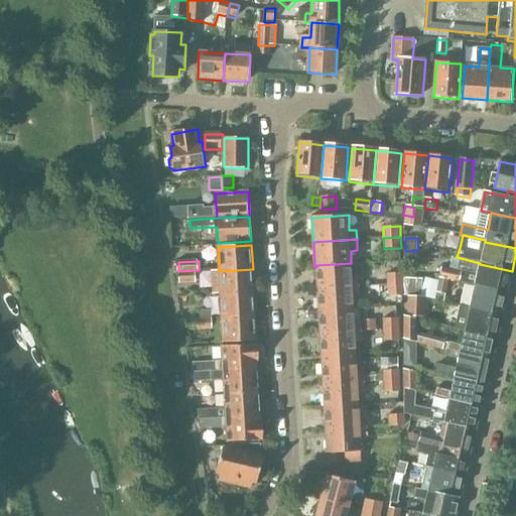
[(316,265),(316,267),(318,289),(360,286),(359,276),(352,277),(351,263),(316,265)]
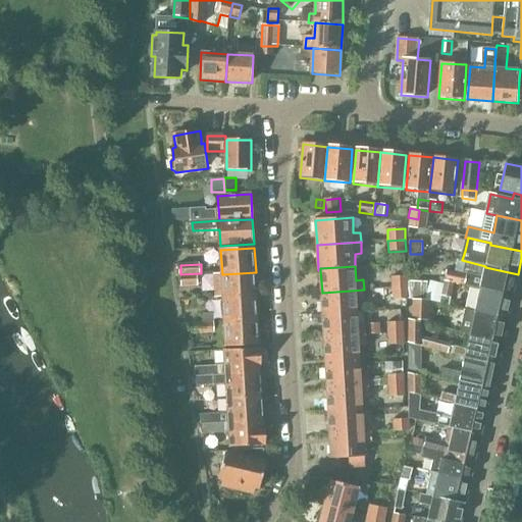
[(480,290),(513,297),(518,274),(485,267),(482,277),(464,273),(463,274),(449,271),(446,281),(480,289),(480,290)]
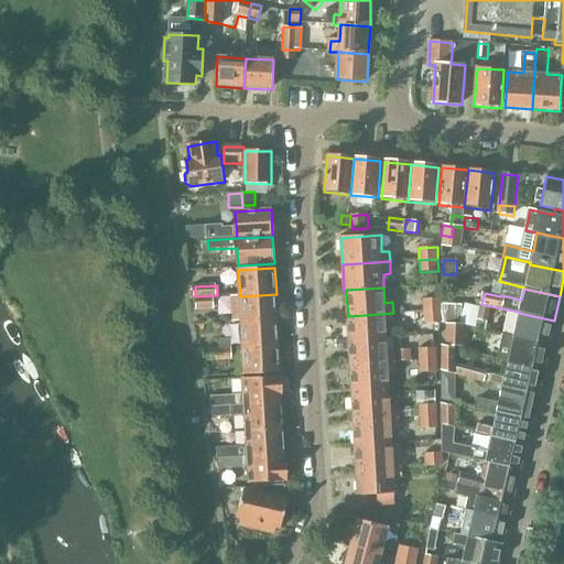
[(241,323),(278,321),(277,294),(240,296),(241,323)]
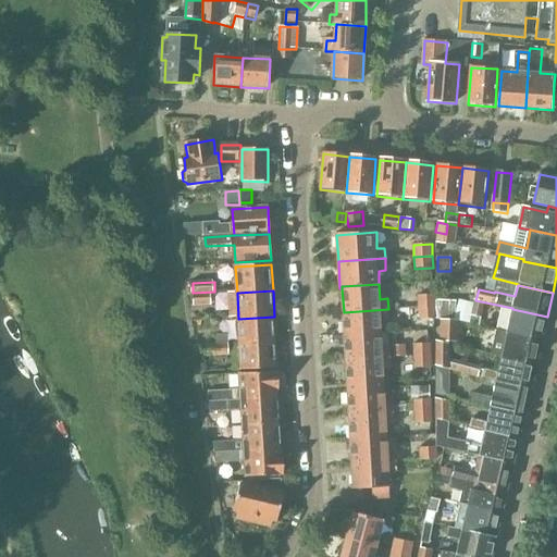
[(211,294),(194,295),(194,306),(211,306),(211,294)]
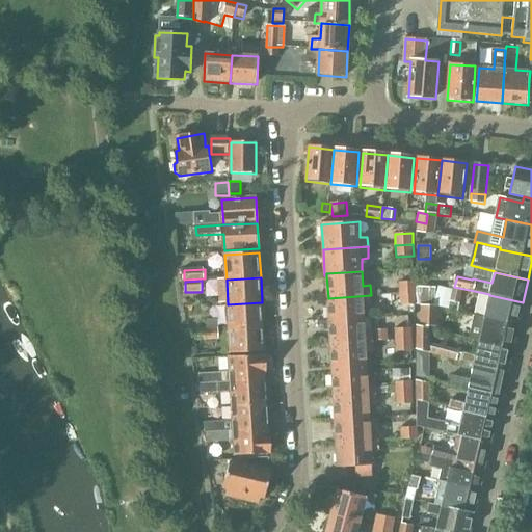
[(401,294),(417,294),(417,285),(417,282),(400,283),(401,294)]
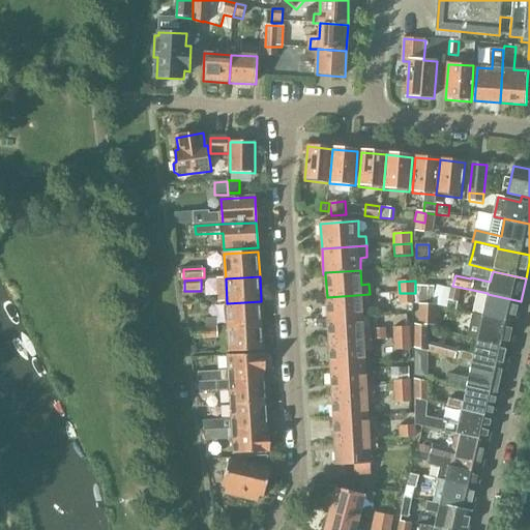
[(419,284),(415,284),(415,293),(415,302),(416,304),(433,304),(432,305),(447,308),(451,290),(437,286),(419,287),(419,284)]
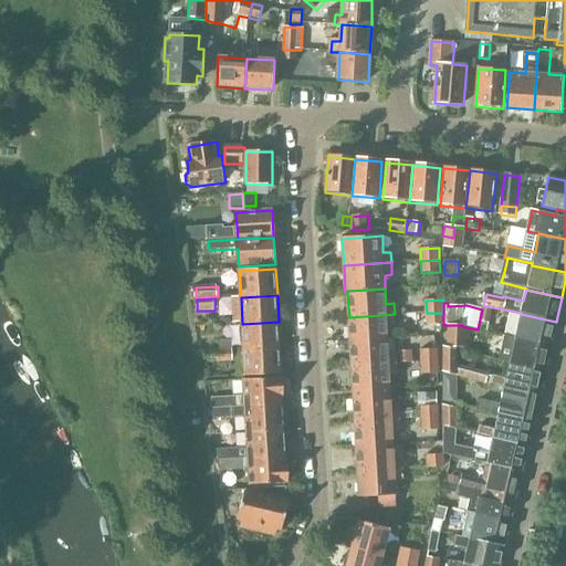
[(490,324),(494,307),(483,305),(482,310),(478,329),(488,332),(490,324)]
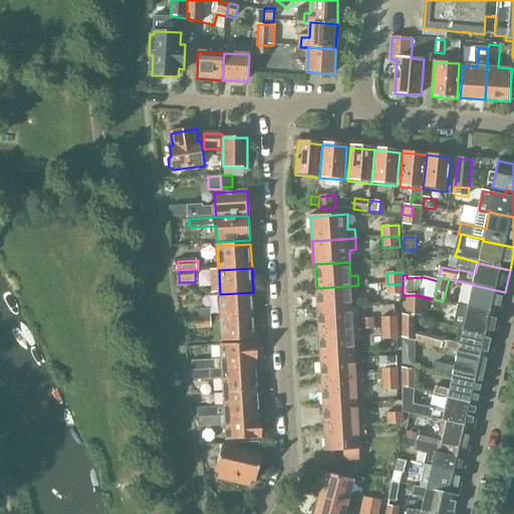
[(403,284),(388,284),(389,294),(403,293),(403,284)]
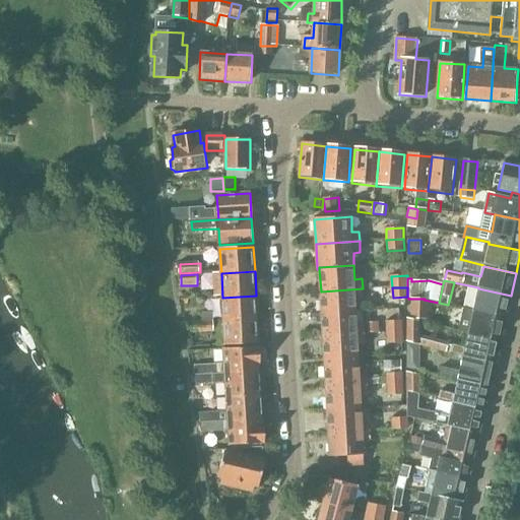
[(363,288),(321,291),(322,315),(356,313),(355,300),(363,300),(363,288)]
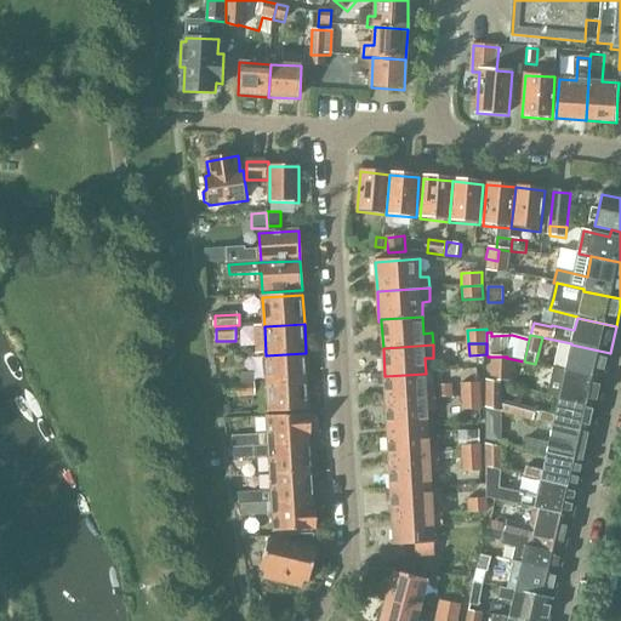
[(565,372),(604,381),(610,353),(571,345),(565,372)]
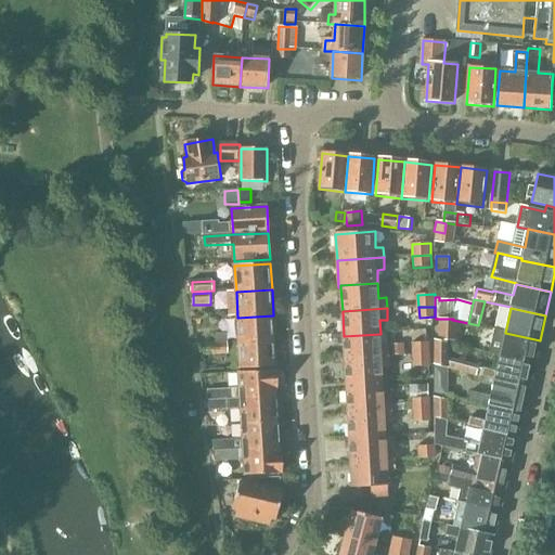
[(273,315),(237,318),(239,343),(274,340),(273,315)]
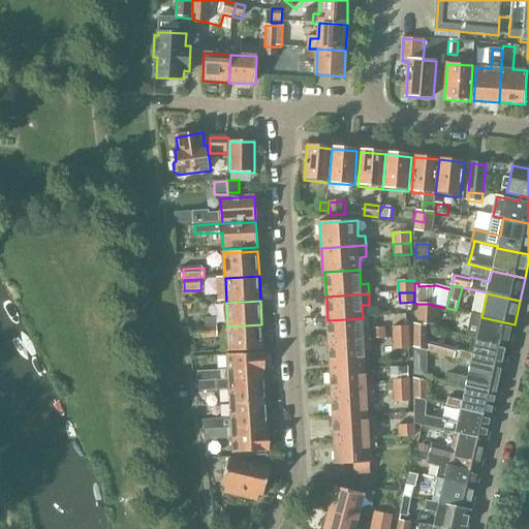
[(422,325),(437,327),(437,307),(422,305),(422,325)]
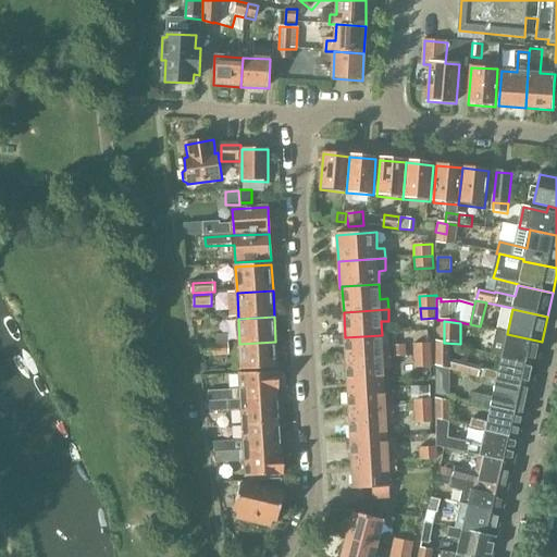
[(496,332),(492,356),(502,358),(536,367),(542,342),(507,334),(496,332)]
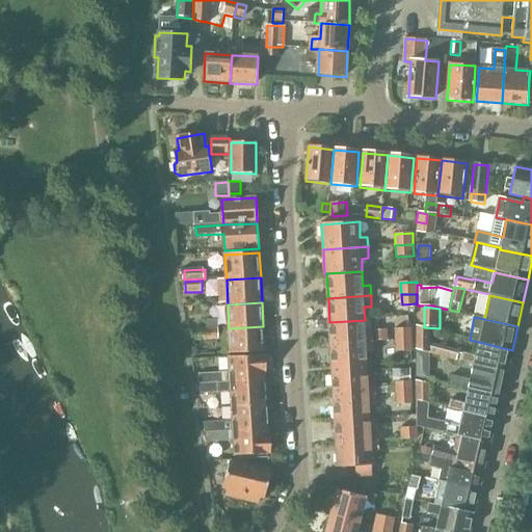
[(209,330),(219,329),(218,320),(208,321),(209,329),(209,330)]
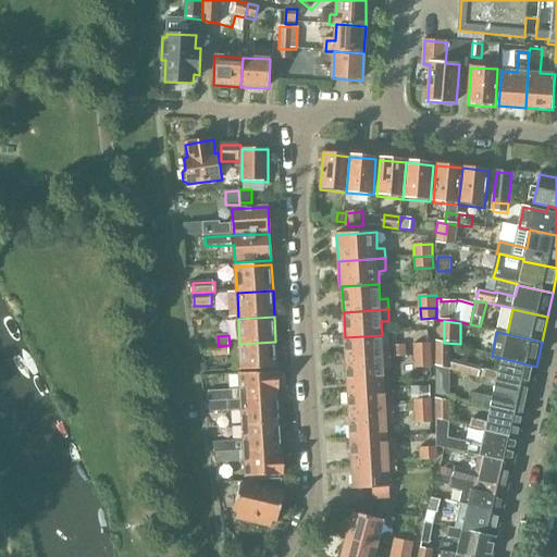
[(346,362),(391,360),(391,347),(383,347),(382,335),(345,337),(346,362)]
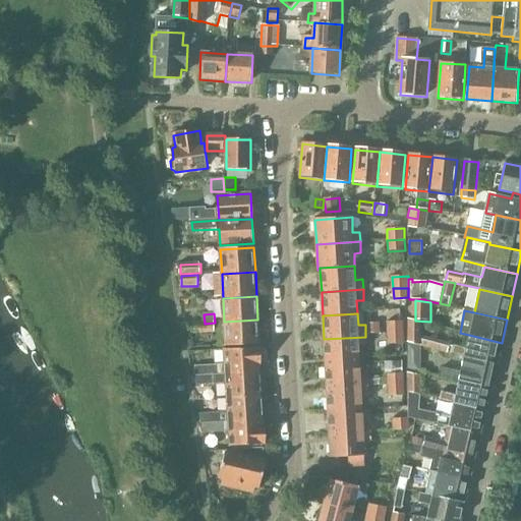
[(257,320),(224,322),(226,347),(259,345),(257,320)]
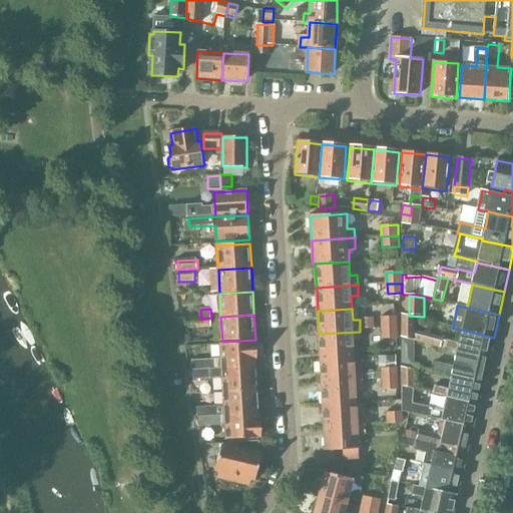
[(382,331),(398,330),(398,317),(381,318),(382,331)]
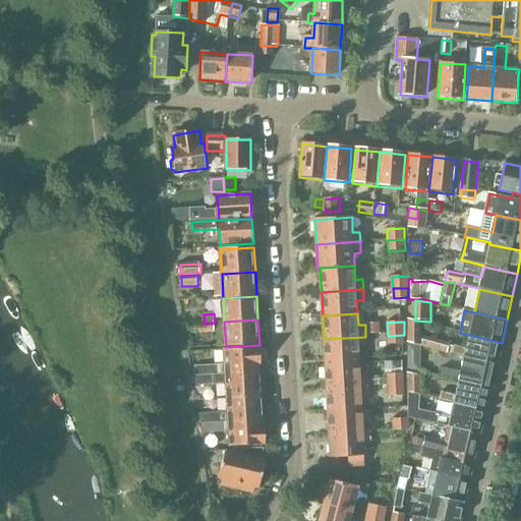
[(410,344),(422,347),(448,354),(450,345),(421,337),(421,323),(410,322),(410,344)]
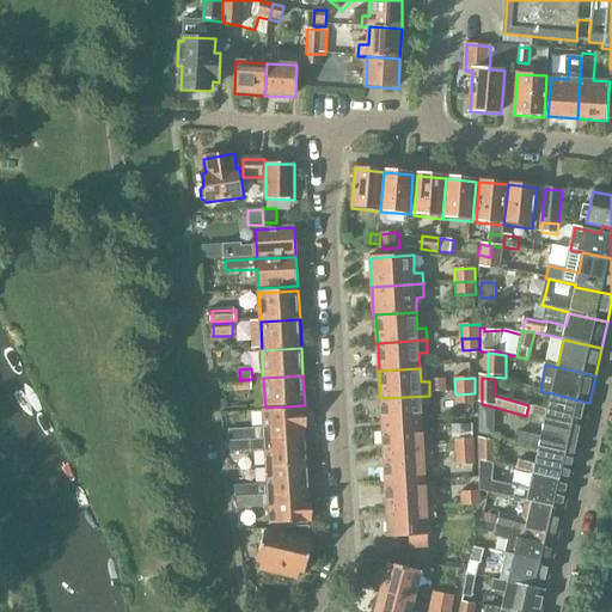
[(240,380),(240,379),(221,380),(222,393),(252,391),(252,379),(240,380)]
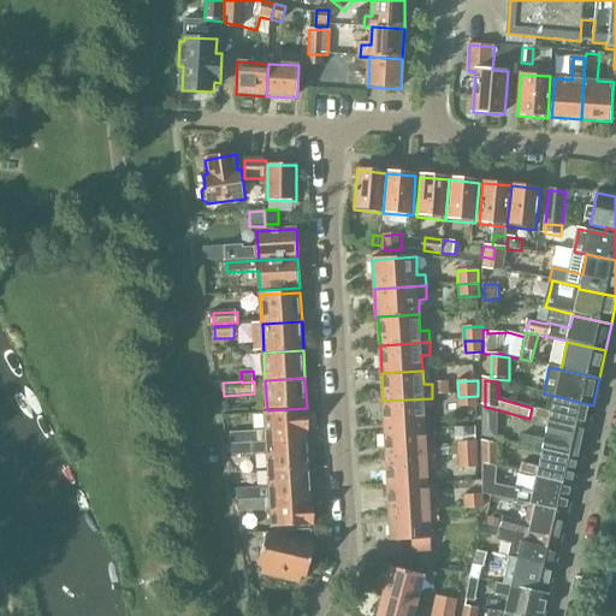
[(478,396),(458,397),(458,408),(479,407),(478,396)]
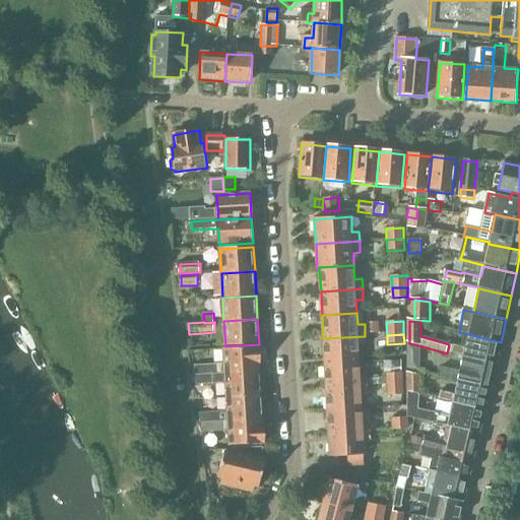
[(462,358),(496,365),(501,342),(468,334),(465,347),(453,345),(451,353),(462,356),(462,358)]
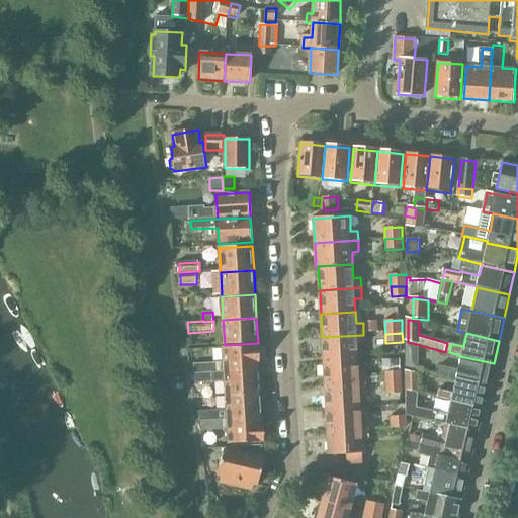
[(324,361),(358,359),(357,344),(364,344),(363,335),(322,337),(324,361)]
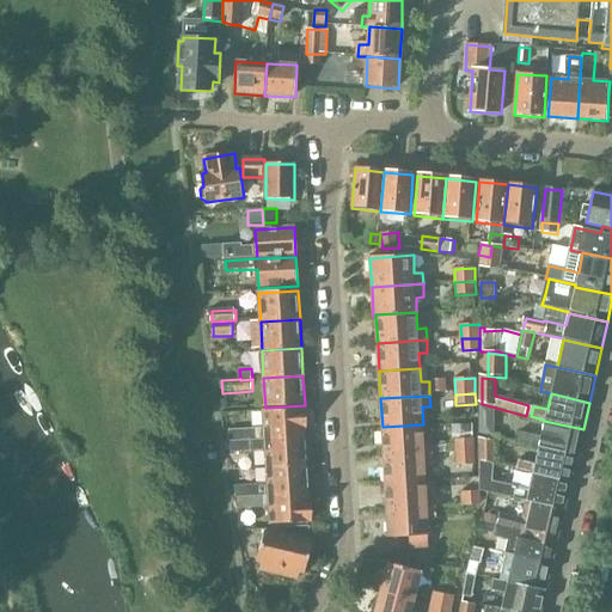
[(496,439),(496,408),(482,404),(481,404),(481,435),(496,439)]
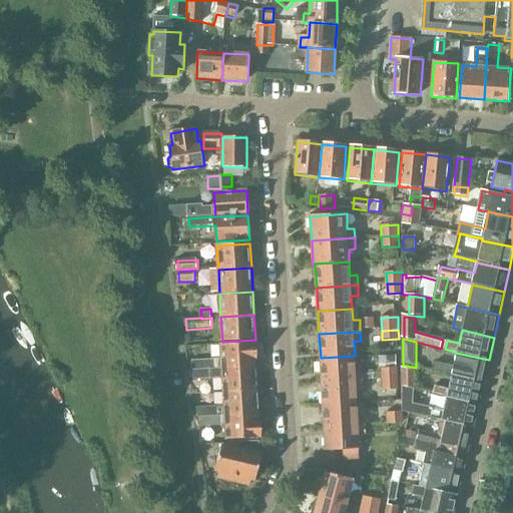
[(193,371),(257,367),(255,362),(258,362),(257,343),(220,345),(221,360),(193,361),(193,371)]
